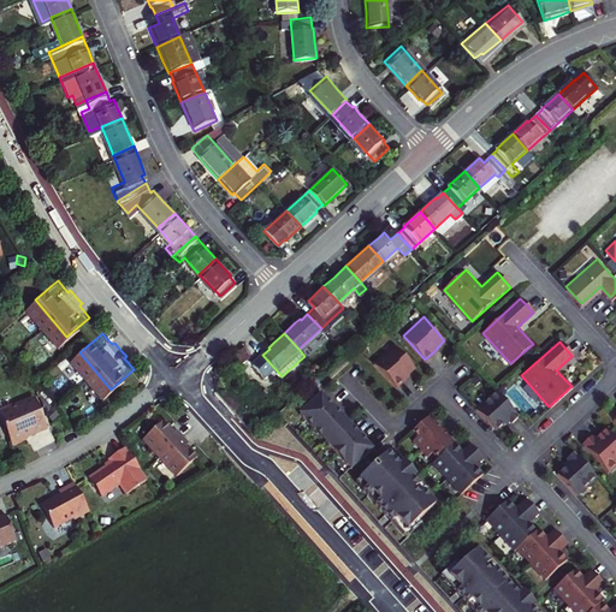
[(395,343),(374,362),(397,386),(406,378),(409,374),(408,374),(415,367),(395,343)]
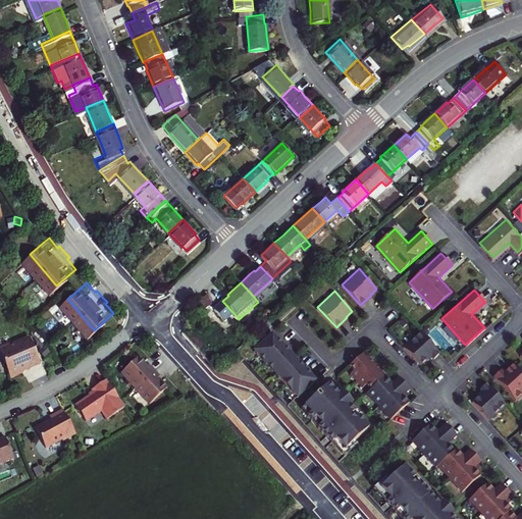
[(232,312),(222,301),(214,308),(224,319),(232,312)]
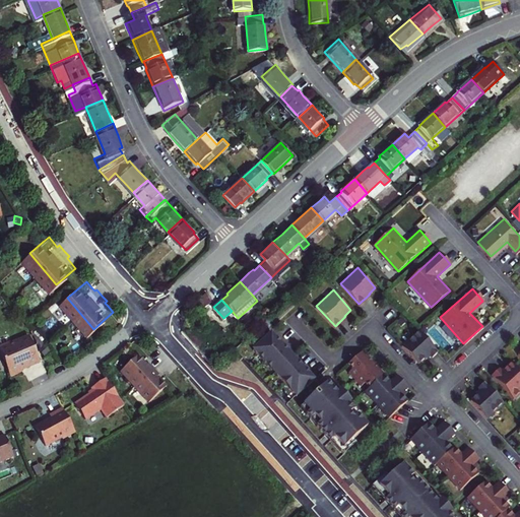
[(438,349),(418,328),(401,343),(417,362),(425,356),(429,352),(431,356),(438,349)]
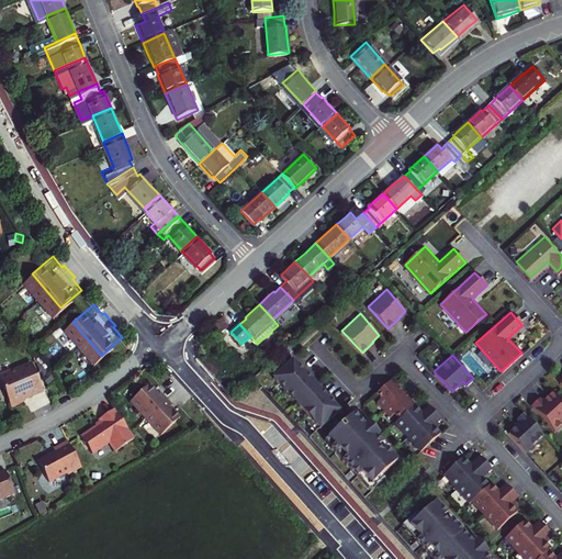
[(44,388),(32,358),(11,366),(11,365),(0,369),(0,376),(11,403),(24,398),(23,395),(29,393),(44,388)]
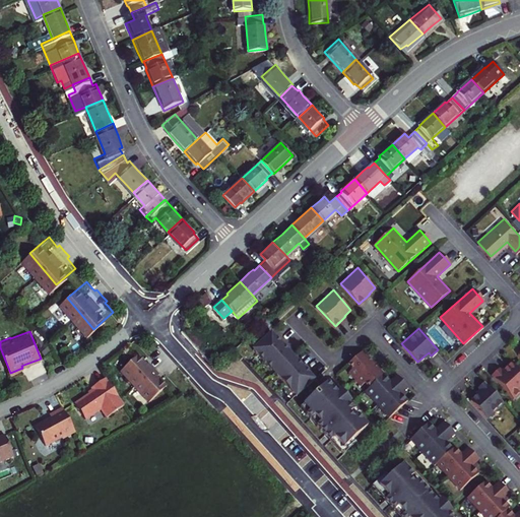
[(251,350),(261,361),(283,341),(278,336),(275,333),(271,336),(269,333),(251,350)]
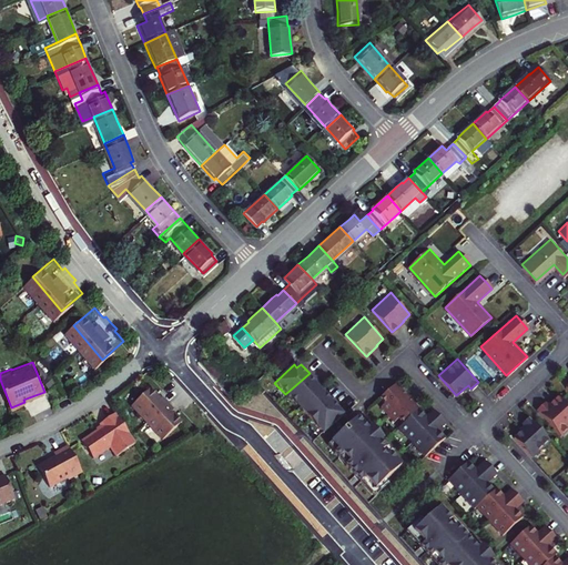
[(314,377),(310,373),(285,394),(297,407),(317,390),(314,386),(317,382),(314,377)]
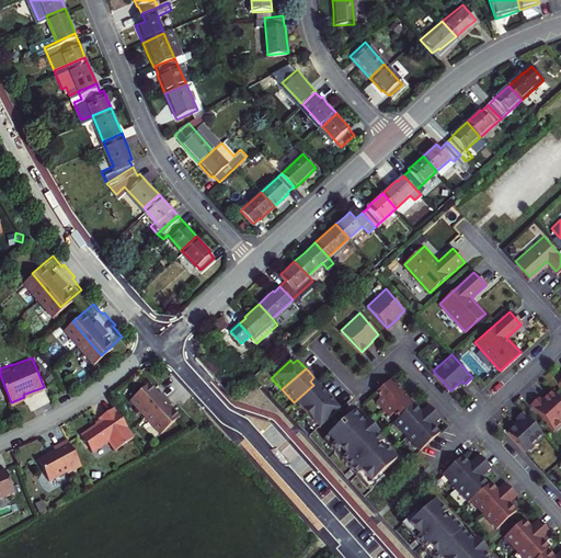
[(420,448),(441,430),(436,425),(433,421),(439,416),(428,402),(422,410),(418,405),(408,394),(398,383),(391,376),(376,390),(380,396),(376,399),(389,413),(393,410),(398,414),(395,419),(420,448)]
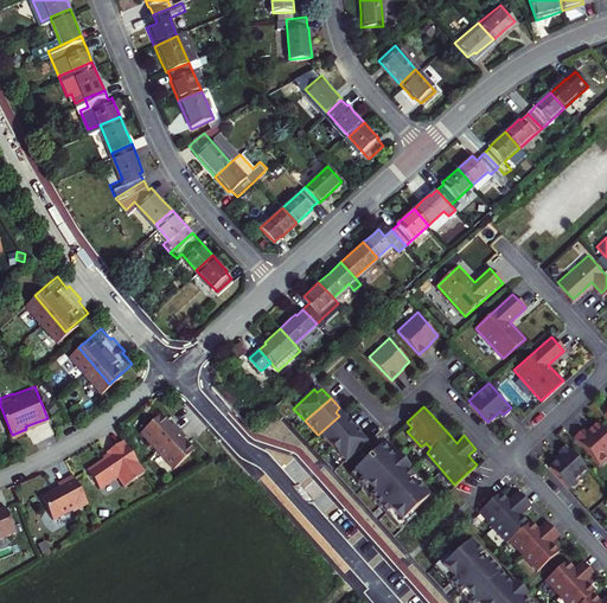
[(186,431),(180,424),(174,417),(172,419),(167,415),(163,409),(140,429),(172,463),(193,444),(189,438),(184,432),(186,431)]
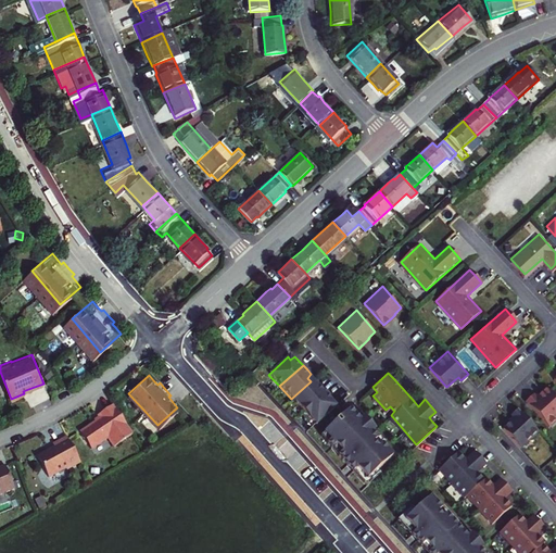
[(311,381),(291,399),(303,411),(326,390),(321,385),(317,380),(313,384),(311,381)]
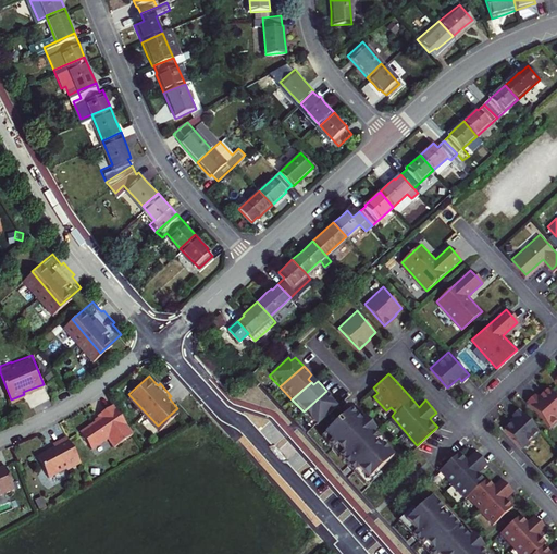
[(548,423),(556,416),(556,396),(546,385),(535,395),(533,392),(531,394),(525,398),(548,423)]
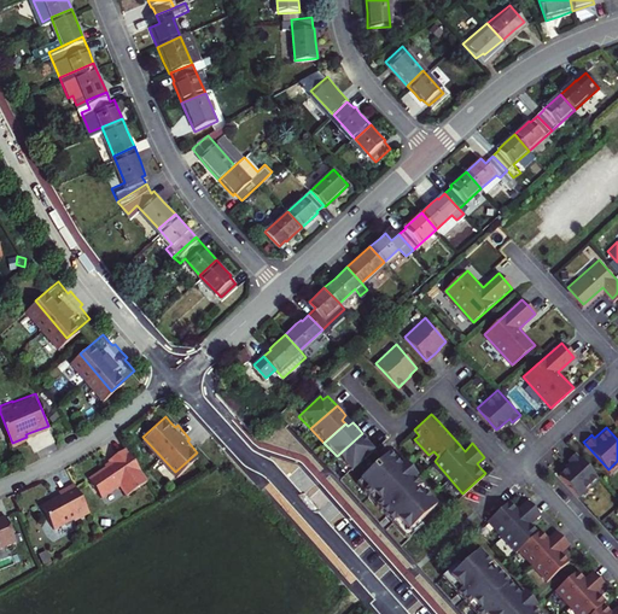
[(367,438),(362,433),(337,456),(350,471),(371,451),(367,448),(372,443),(367,438)]
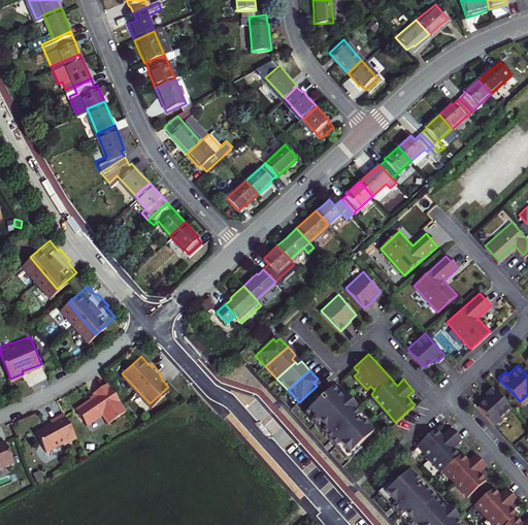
[(87,420),(103,409),(109,419),(127,406),(108,379),(94,389),(96,392),(92,395),(77,404),(87,420)]
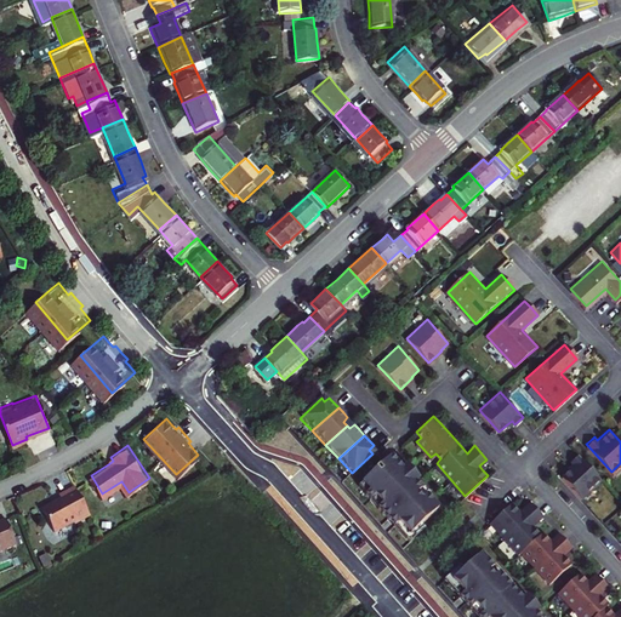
[(603,480),(580,455),(573,461),(574,463),(570,466),(568,468),(570,470),(563,478),(582,498),(603,480)]
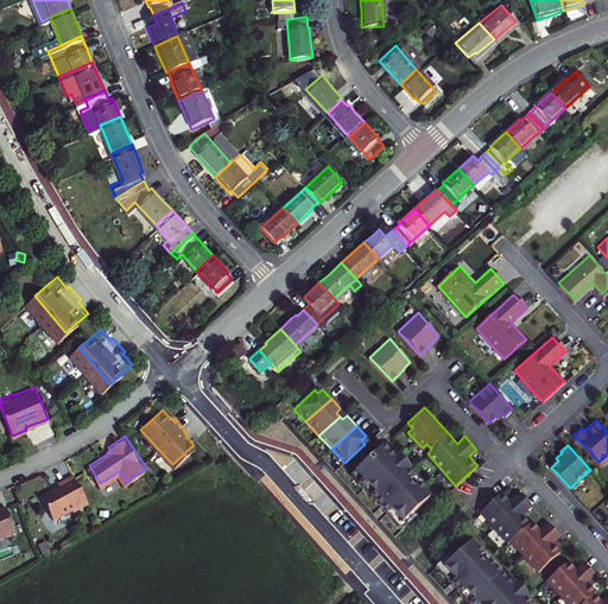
[(393,459),(382,447),(354,474),(361,482),(358,484),(362,490),(366,487),(373,495),(369,497),(378,506),(386,515),(388,512),(400,525),(412,513),(429,497),(417,485),(405,474),(410,469),(398,456),(393,459)]
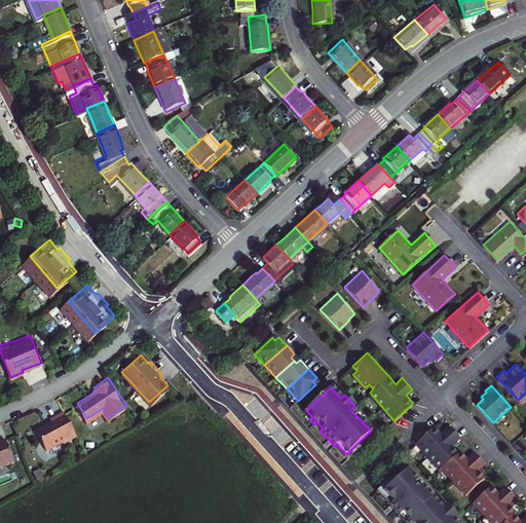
[(364,416),(354,406),(350,410),(361,420),(364,416)]
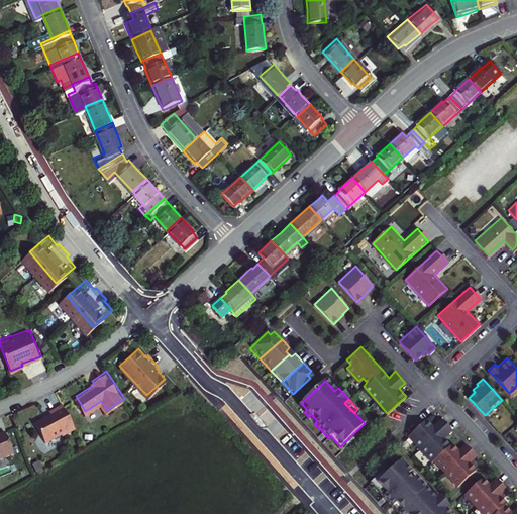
[(76,424),(63,400),(50,407),(52,410),(47,413),(44,414),(44,413),(35,418),(45,437),(62,429),(65,430),(76,424)]
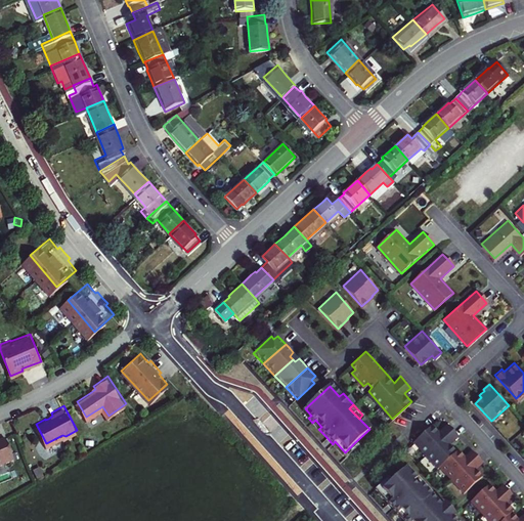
[(302,411),(308,418),(311,416),(305,408),(302,411)]
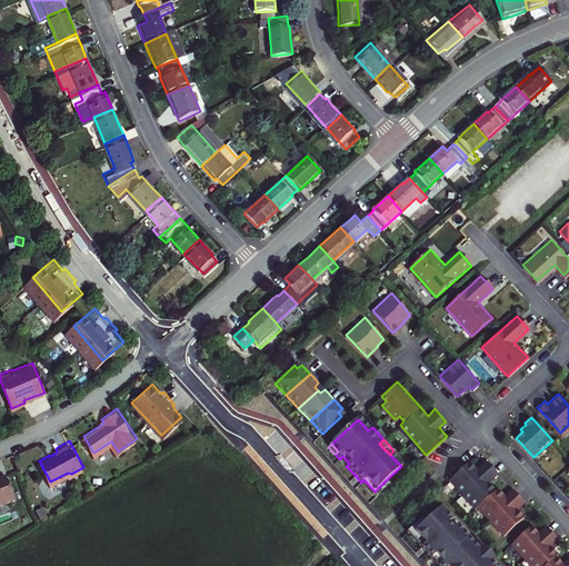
[(342,456),(339,459),(346,466),(349,464),(342,456)]
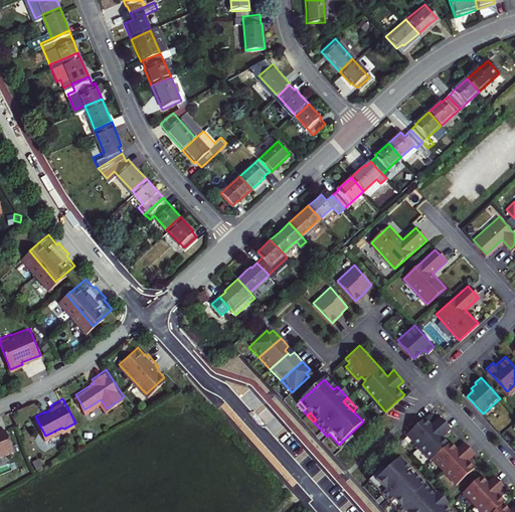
[(431,422),(424,416),(405,434),(425,456),(428,453),(453,479),(471,462),(468,458),(465,456),(472,450),(462,439),(455,445),(452,442),(449,438),(447,441),(441,434),(447,429),(450,425),(440,414),(435,418),(431,422)]
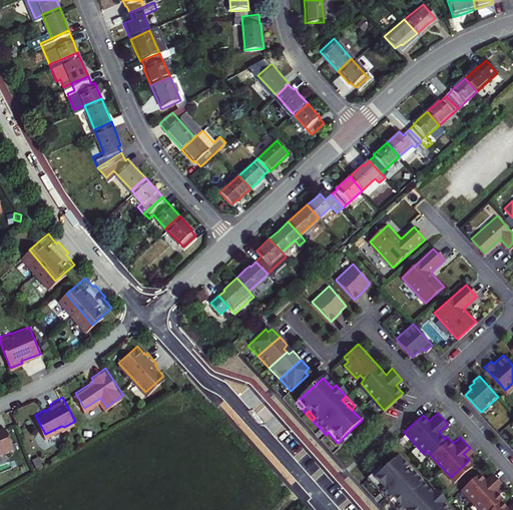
[(0,425),(0,450),(14,445),(5,423),(0,425)]
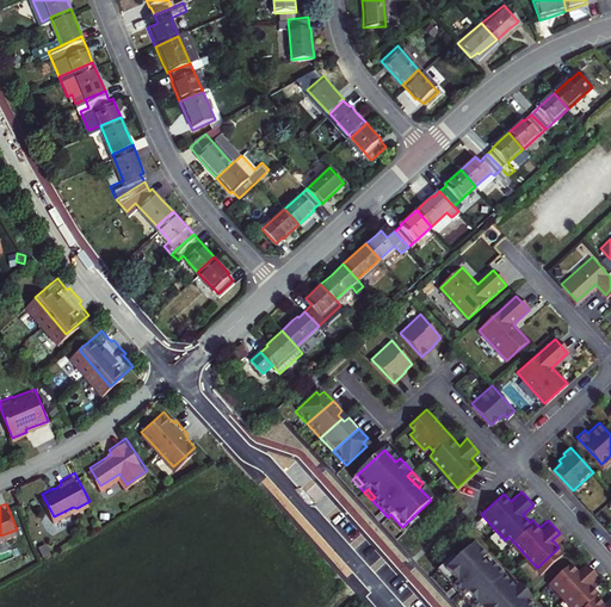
[(390,514),(388,518),(401,533),(418,519),(414,515),(402,527),(390,514)]
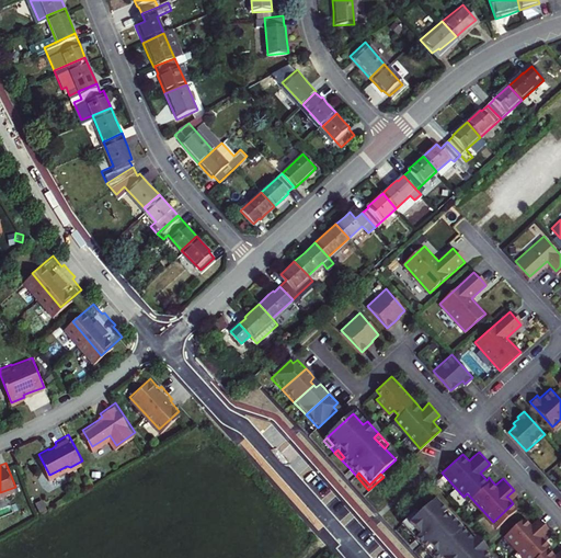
[(43,498),(36,500),(41,509),(46,505),(43,498)]
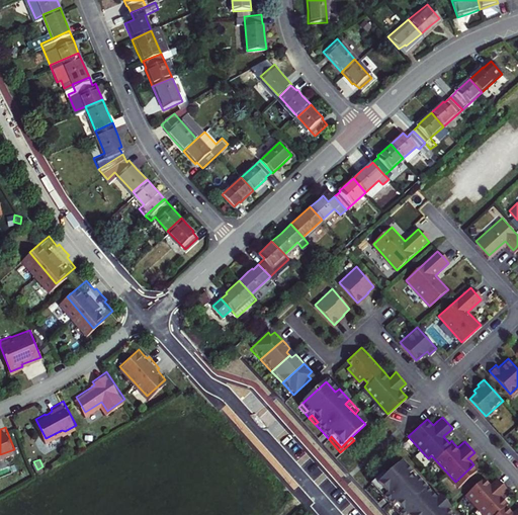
[(385,474),(375,483),(385,494),(382,497),(386,501),(393,507),(396,504),(401,511),(399,513),(400,514),(449,514),(443,509),(447,505),(437,494),(433,497),(400,460),(385,474)]
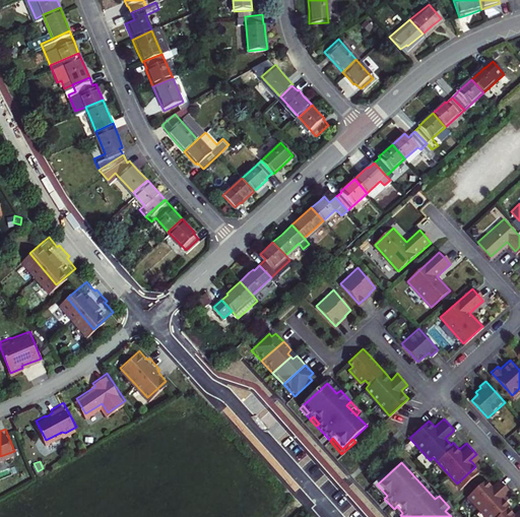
[(377,485),(387,475),(384,473),(372,485),(384,499),(387,496),(377,485)]
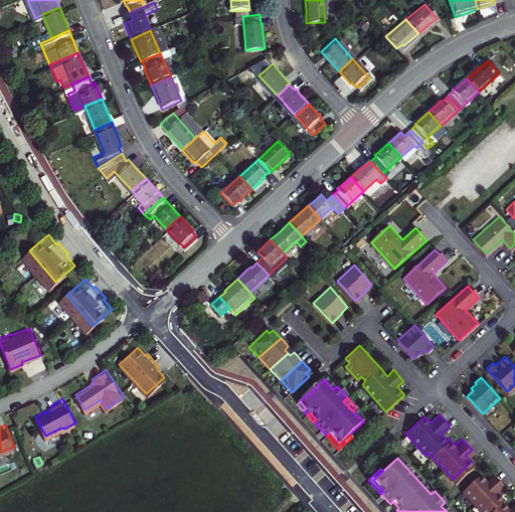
[(481,473),(478,470),(460,487),(480,509),(477,511),(514,511),(514,497),(513,494),(503,503),(500,500),(497,496),(500,494),(496,490),(494,487),(501,482),(491,470),(484,476),(481,473)]
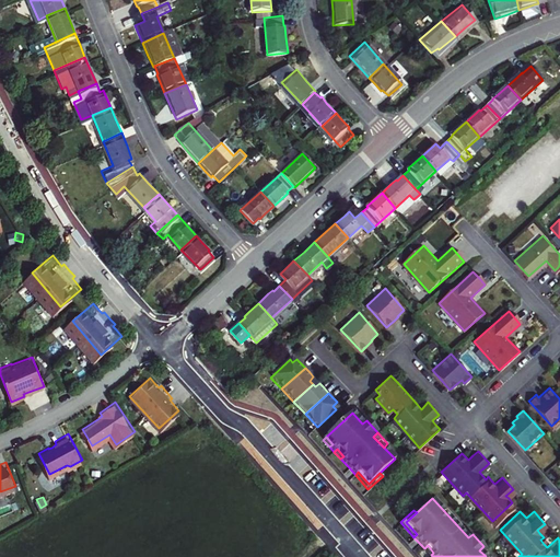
[(428,545),(424,548),(431,555),(433,553),(428,545)]
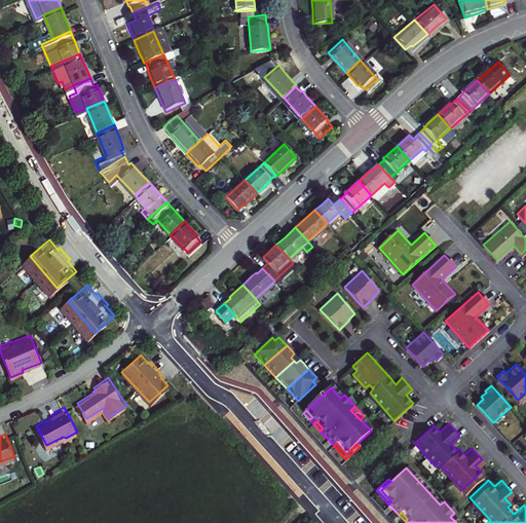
[(462,522),(454,513),(450,517),(456,522),(462,522)]
